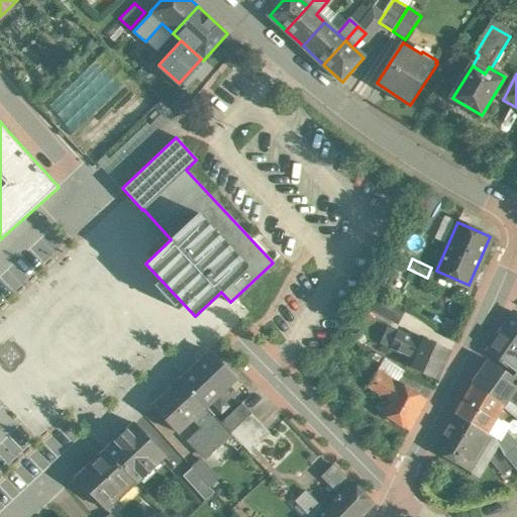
[(404,309),(367,289),(360,302),(397,322),(404,309)]
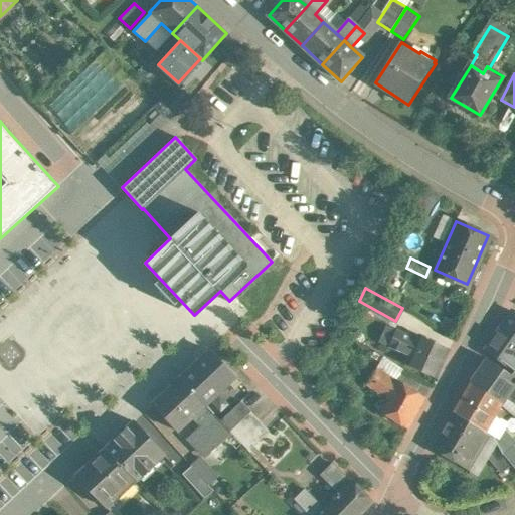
[(514,314),(510,310),(510,311),(500,325),(514,336),(514,314)]
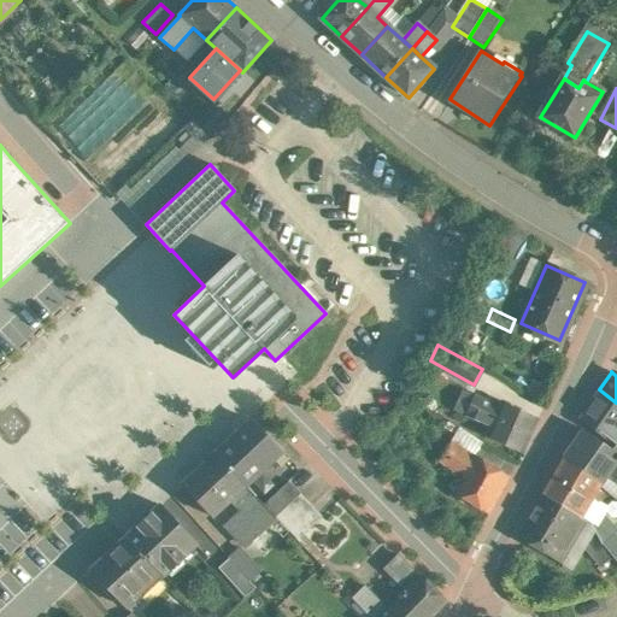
[(616,403),(599,389),(580,418),(611,441),(615,435),(616,436),(616,403)]
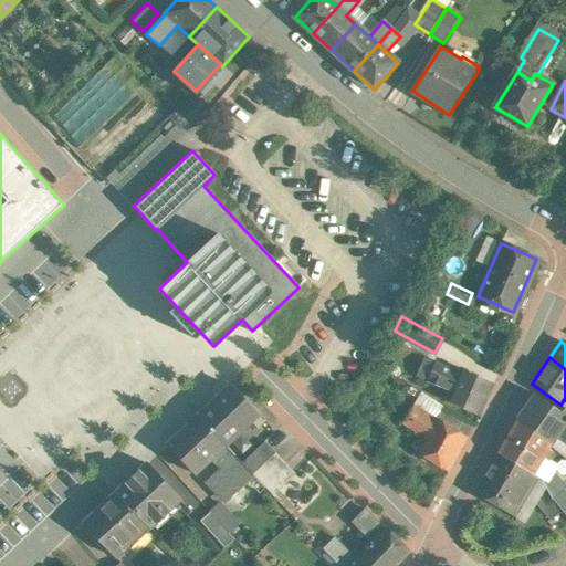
[(493,385),(459,369),(457,373),(437,363),(436,364),(428,380),(429,381),(449,390),(446,398),(480,415),(493,385)]
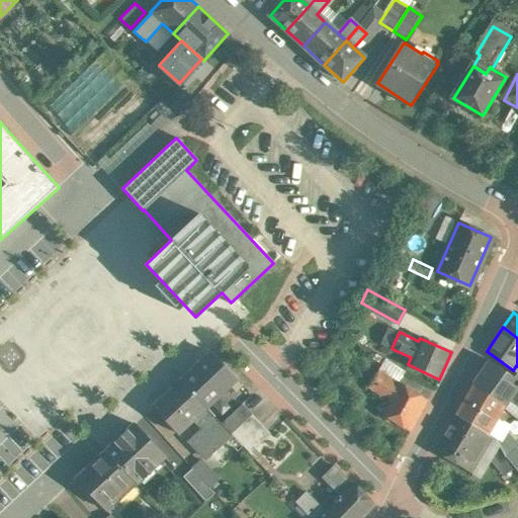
[(210,352),(180,380),(205,407),(236,379),(210,352)]
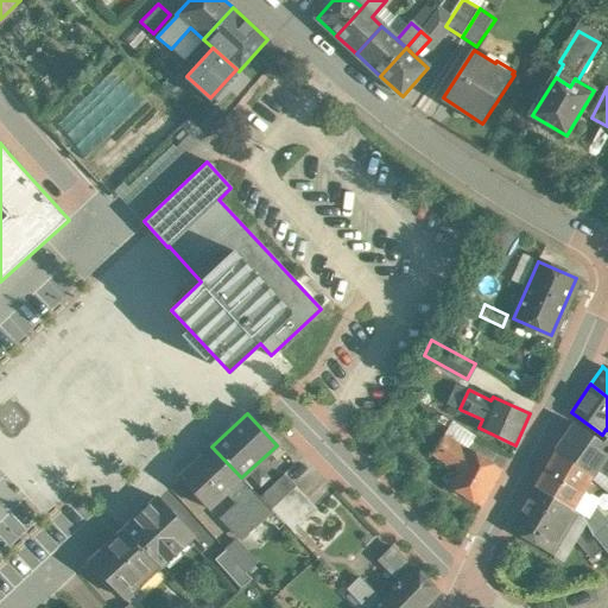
[(607,445),(575,423),(556,450),(591,476),(596,468),(607,476),(607,445)]
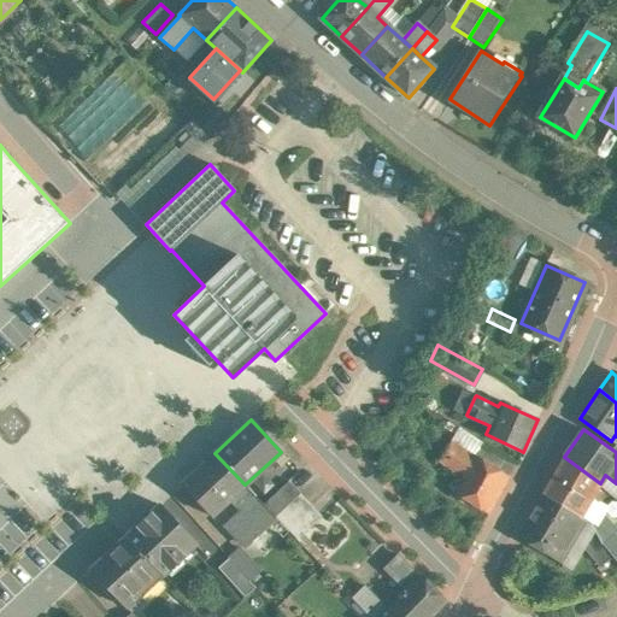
[(509,476),(474,453),(474,454),(451,441),(438,460),(462,476),(453,492),(488,513),(509,476)]
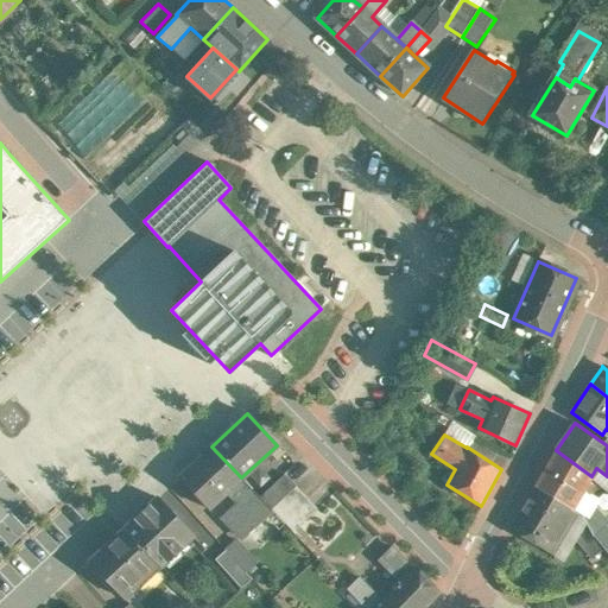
[(241,477),(211,447),(179,477),(209,510),(228,492),(239,504),(223,518),(241,537),(271,508),(259,496),(241,477)]
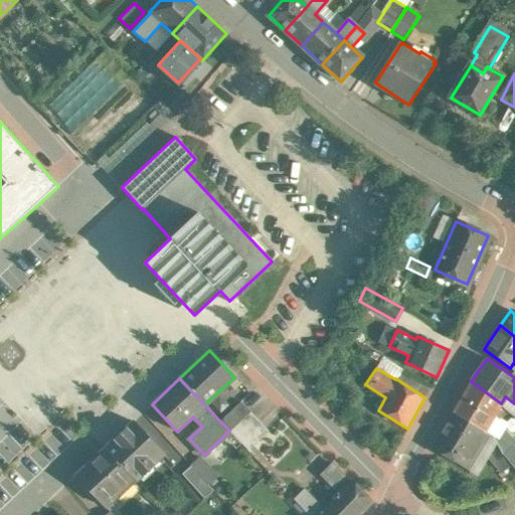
[(501,403),(471,381),(453,411),(484,431),(488,434),(494,438),(504,428),(505,424),(502,418),(498,416),(503,410),(498,407),(501,403)]
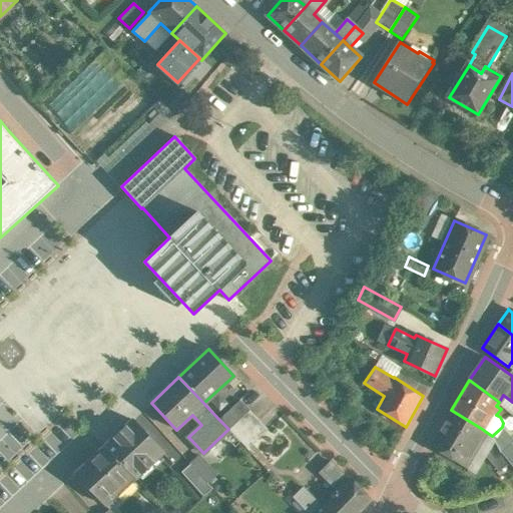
[(239,400),(218,419),(228,429),(249,410),(239,400)]
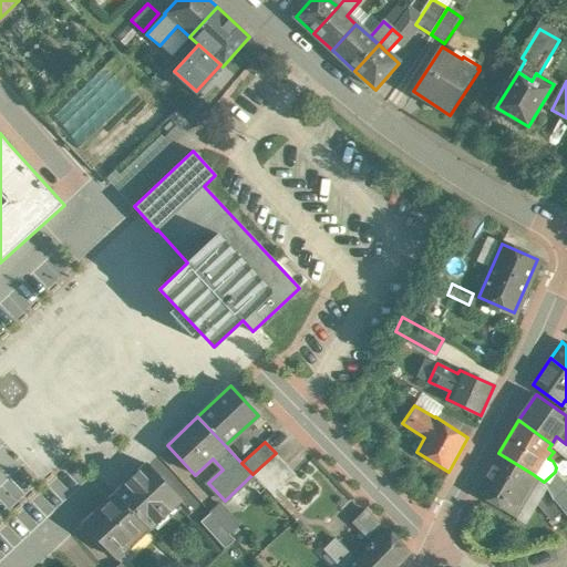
[(276,453),(253,474),(272,496),(296,474),(276,453)]
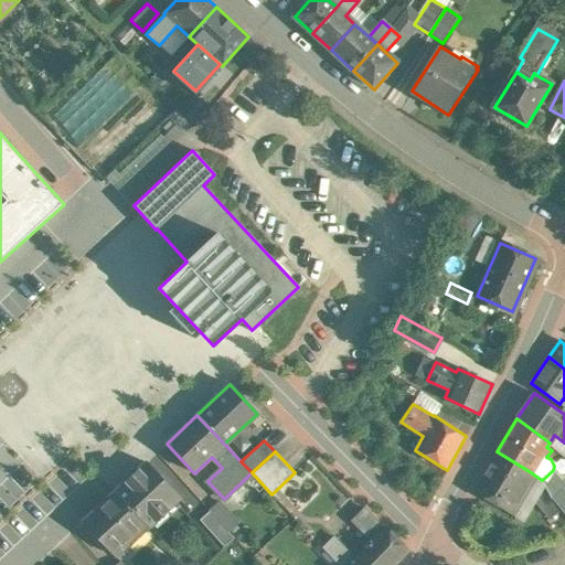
[(531,472),(497,451),(473,490),(512,515),(535,476),(531,472)]
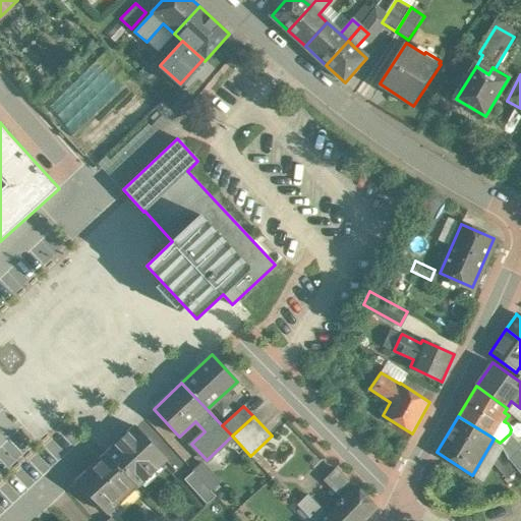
[(166,459),(134,426),(106,454),(107,454),(135,483),(134,483),(136,486),(166,459)]
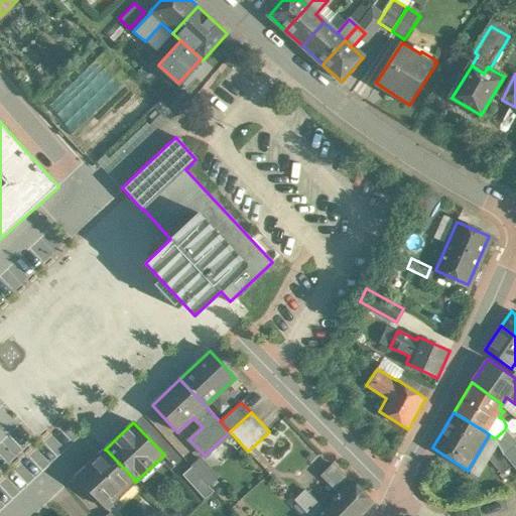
[(515,443),(515,441),(505,429),(495,438),(504,455),(514,445),(515,443)]
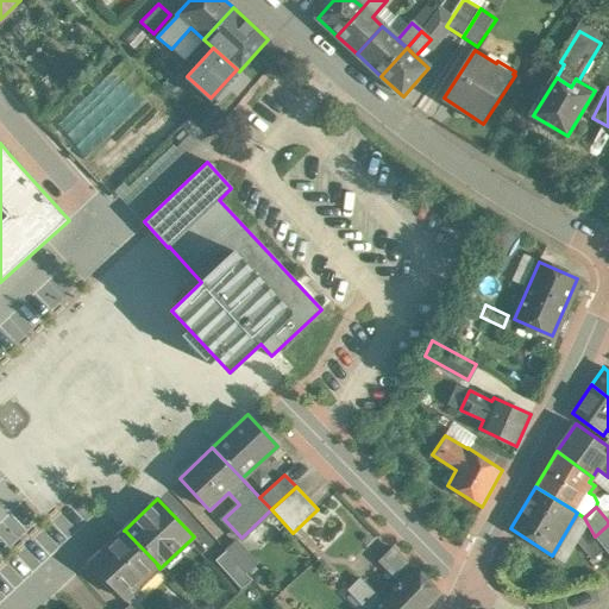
[(595,537),(584,518),(572,537),(592,560),(606,550),(595,537)]
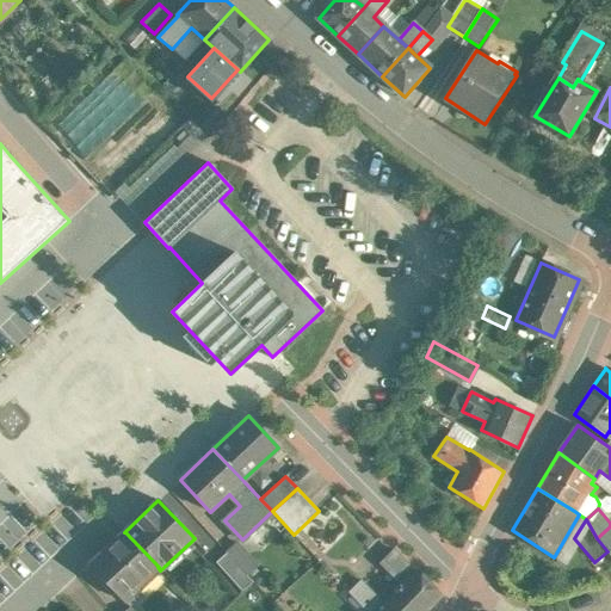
[(610,530),(609,528),(597,538),(608,551),(610,556),(610,530)]
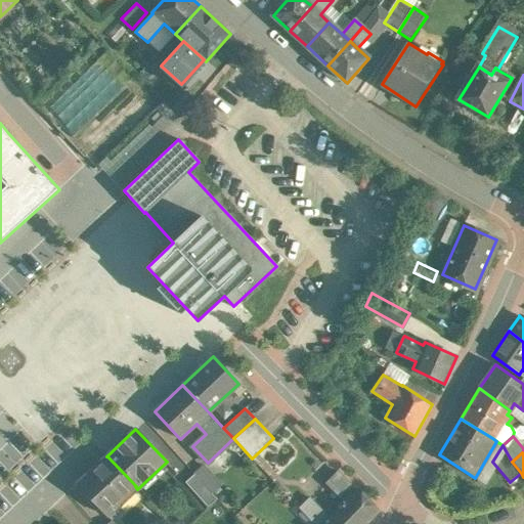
[(136,486),(107,456),(106,456),(77,484),(106,516),(116,508),(115,507),(135,486),(136,486)]
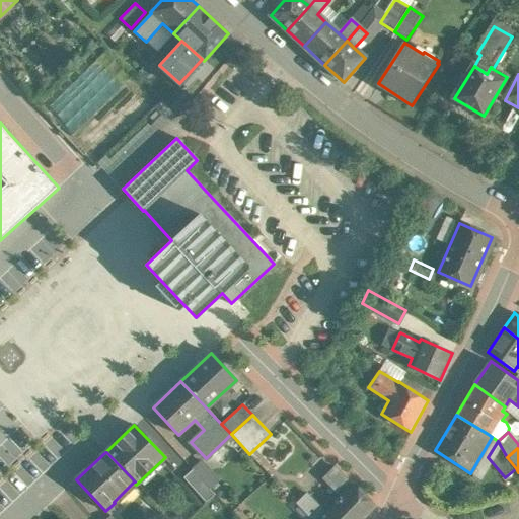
[(218,479),(202,461),(193,469),(209,488),(218,479)]
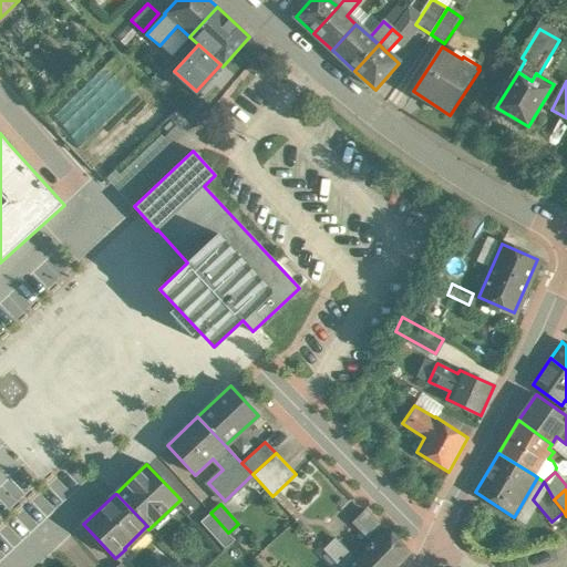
[(372,542),(352,562),(350,559),(353,557),(336,538),(323,549),(340,566),(393,566),(409,553),(385,528),(384,529),(366,509),(353,523),(372,542)]
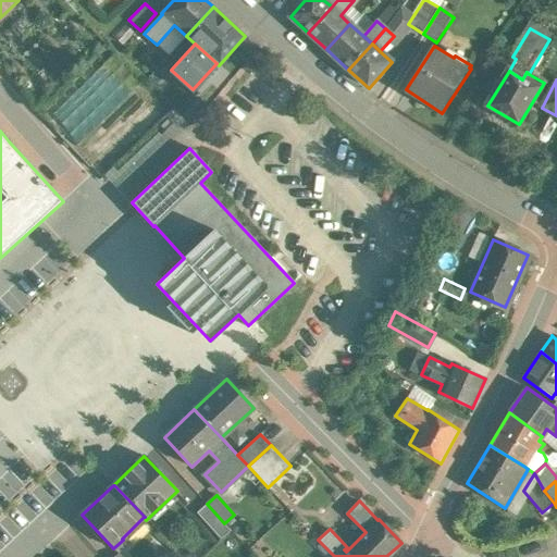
[(224,523),(207,504),(197,512),(221,539),(231,530),(224,523)]
